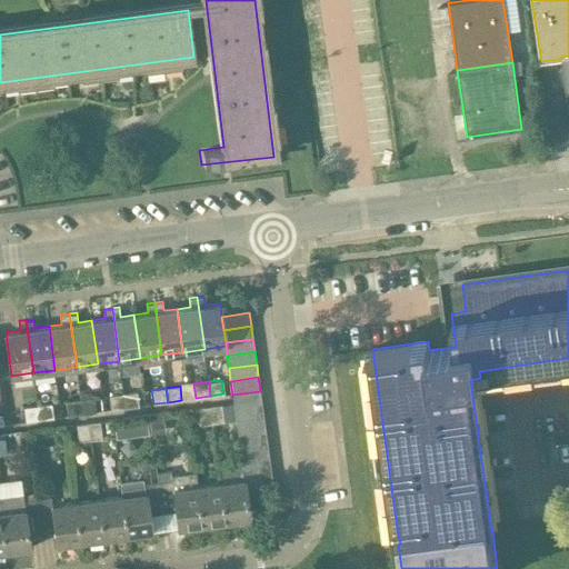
[(137,391),(123,393),(125,408),(139,406),(137,391)]
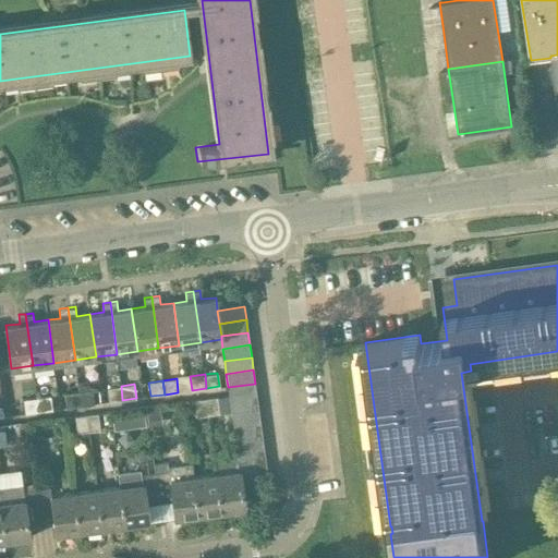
[(106,388),(108,402),(122,400),(121,386),(106,388)]
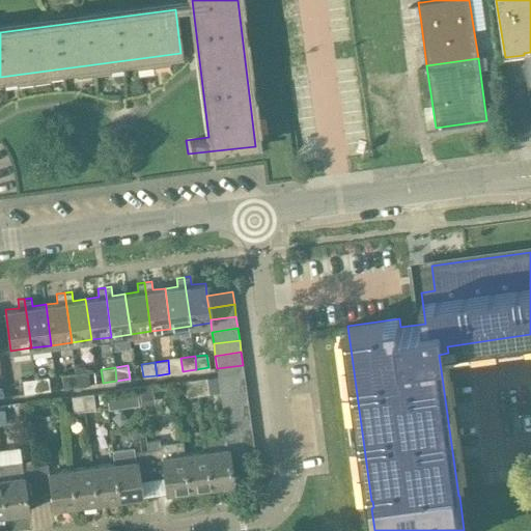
[(244,371),(218,375),(220,388),(246,385),(244,371)]
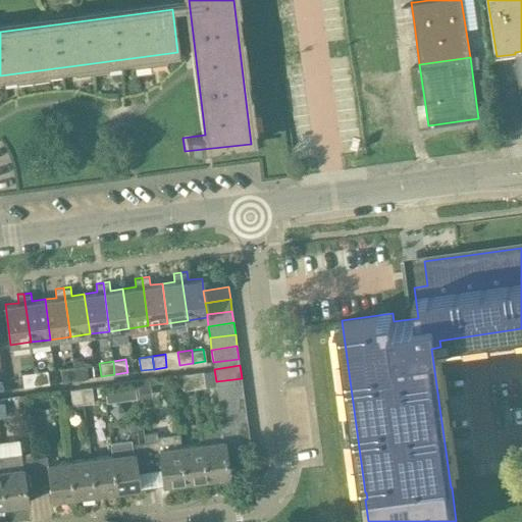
[(87,366),(73,367),(74,380),(88,379),(87,366)]
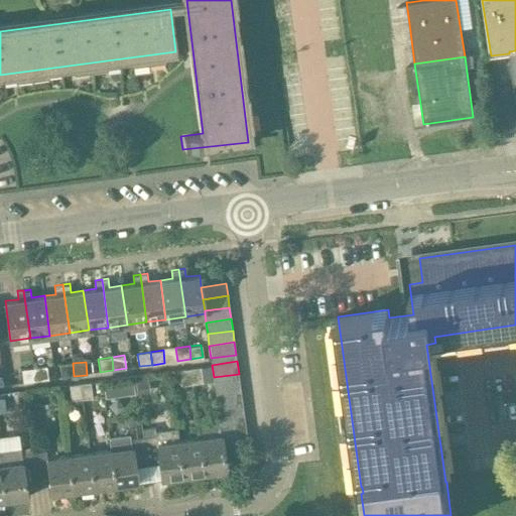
[(73,363),(59,365),(61,378),(74,376),(73,363)]
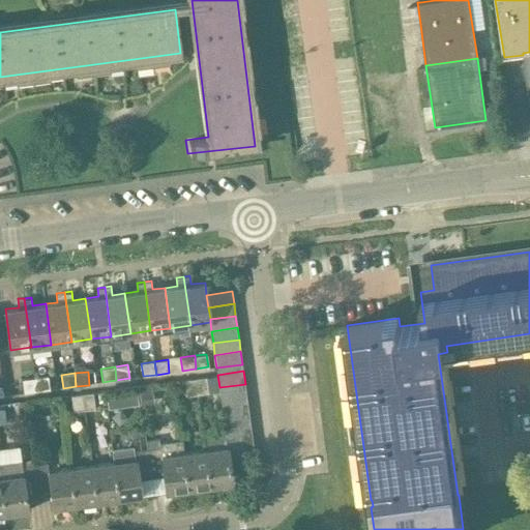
[(50,389),(48,376),(35,377),(37,390),(50,389)]
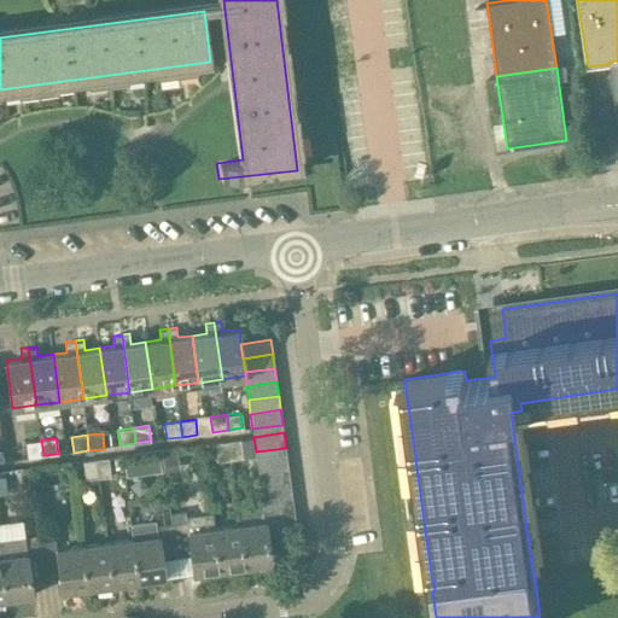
[(24,442),(27,458),(44,455),(41,439),(24,442)]
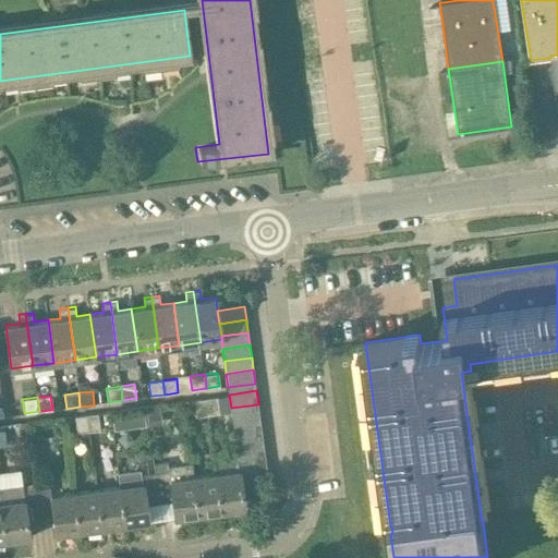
[(217,397),(205,398),(208,414),(219,413),(217,397)]
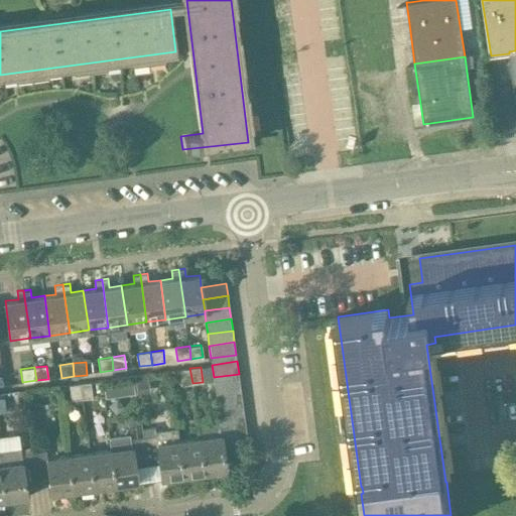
[(178,370),(181,385),(192,383),(189,368),(178,370)]
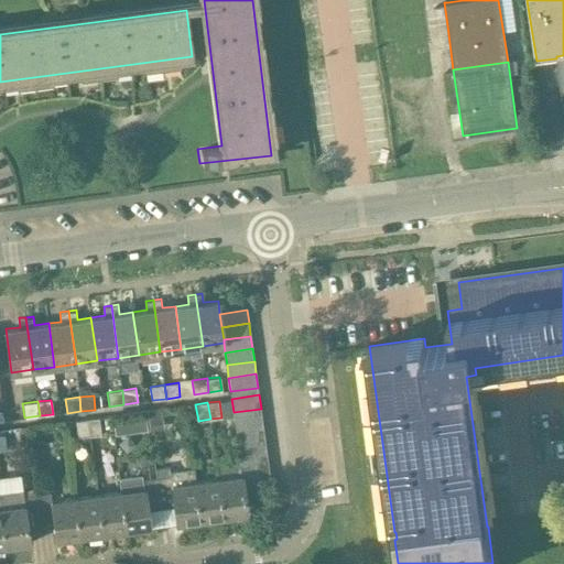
[(235,425),(263,421),(261,409),(234,412),(235,425)]
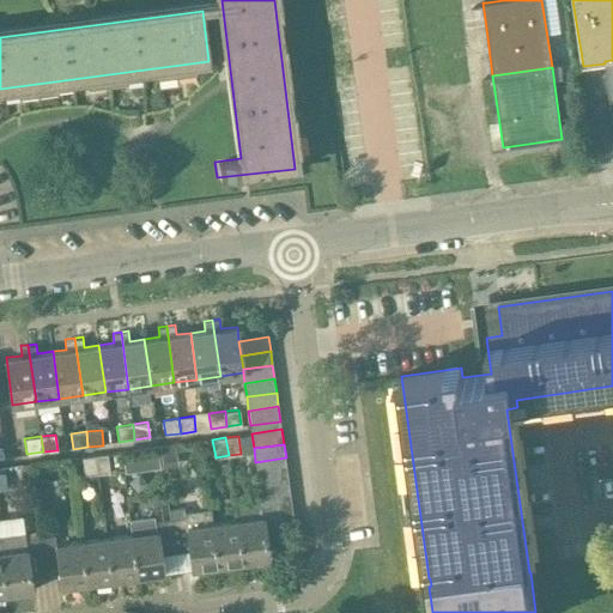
[(108,453),(96,455),(98,473),(110,472),(108,453)]
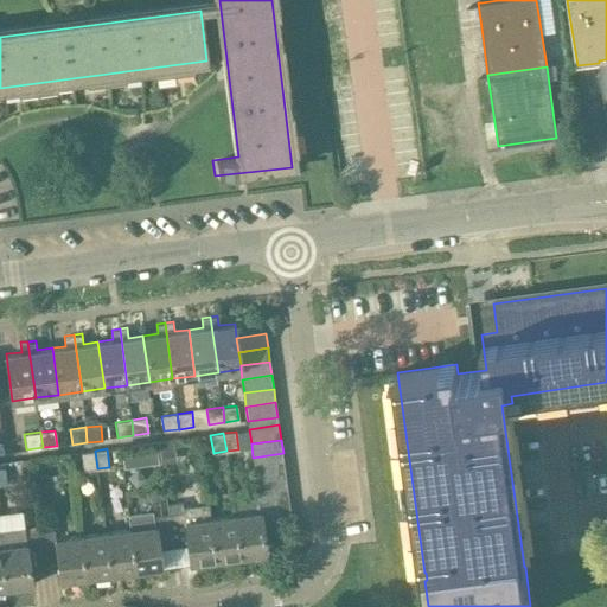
[(83,471),(97,468),(95,451),(81,452),(83,471)]
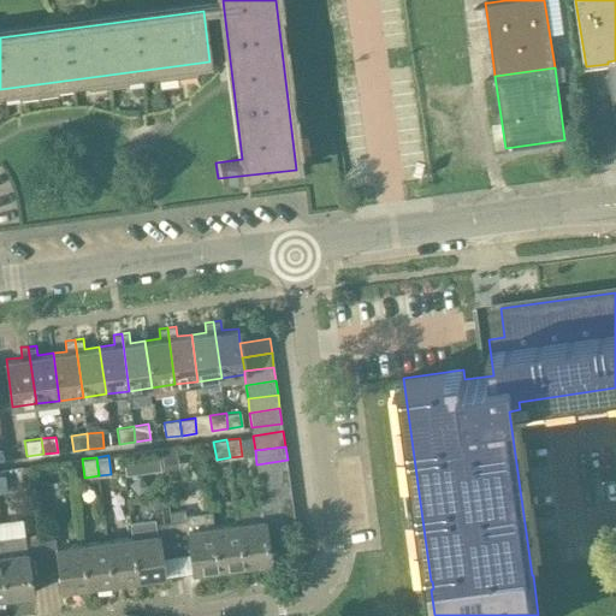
[(259,478),(289,474),(288,460),(256,465),(259,478)]
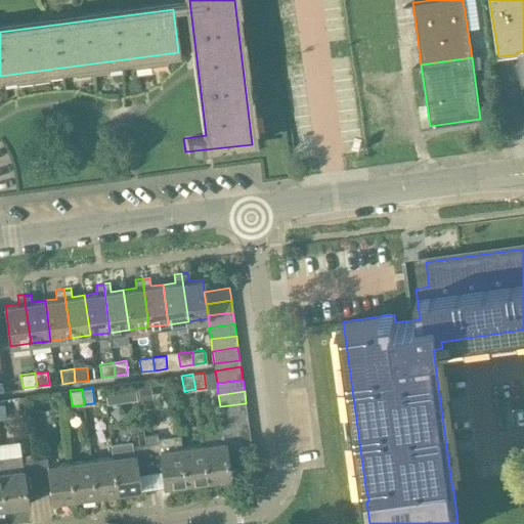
[(221,419),(248,415),(246,403),(220,406),(221,419)]
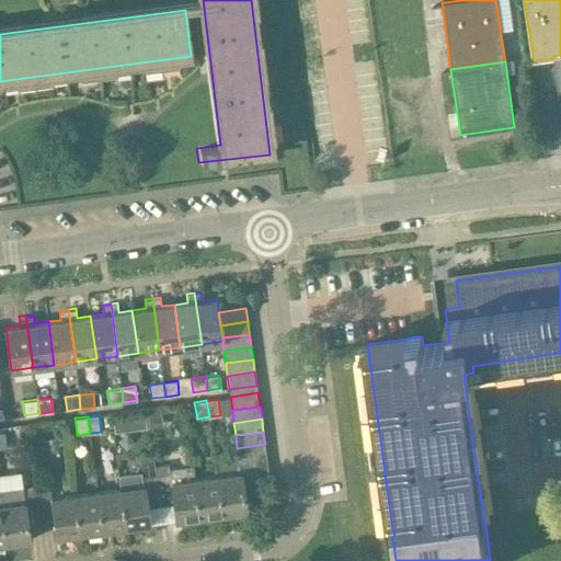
[(239,460),(266,457),(265,444),(237,448),(239,460)]
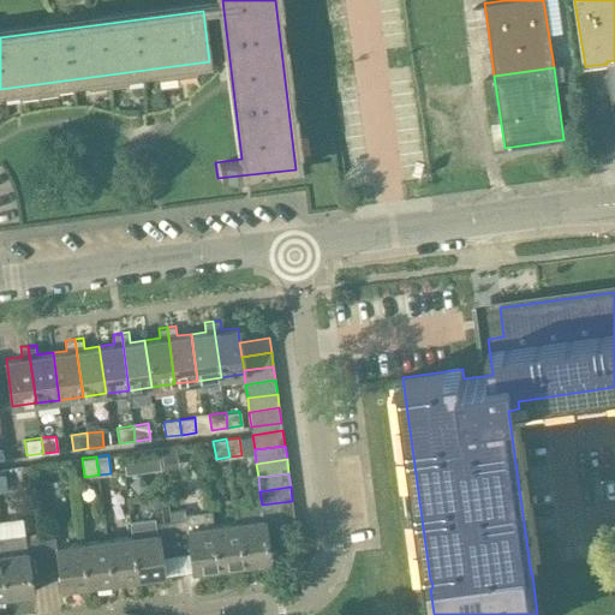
[(262,505),(263,518),(264,517),(264,519),(294,514),(292,501),(262,505)]
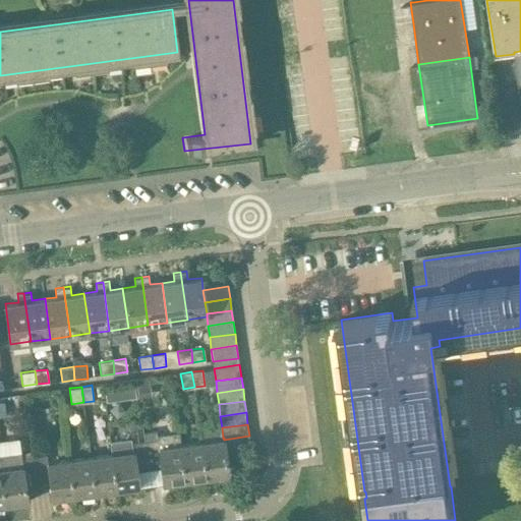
[(156,437),(156,439),(146,440),(150,468),(162,467),(164,482),(185,479),(181,444),(180,444),(179,432),(156,437)]
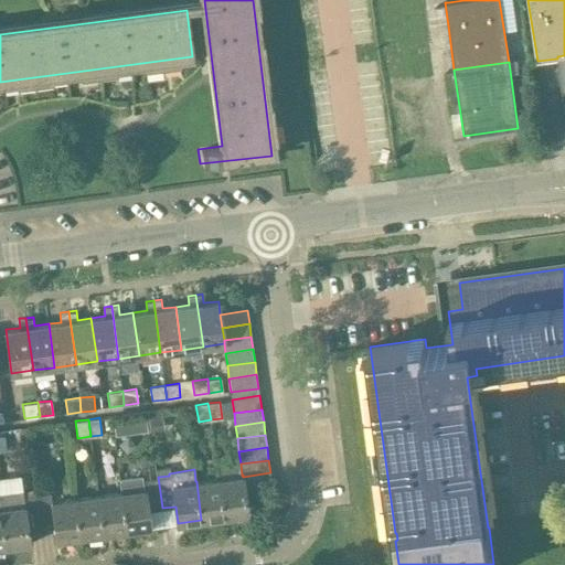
[(273,486),(270,472),(243,477),(245,489),(273,486)]
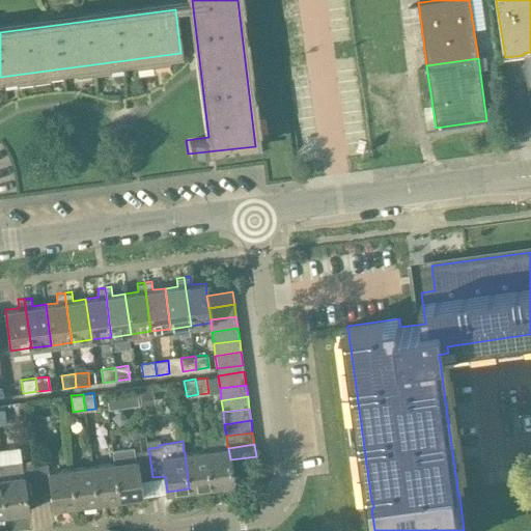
[(228,446),(227,447),(205,449),(211,485),(233,482),(230,459),(228,448),(228,446)]
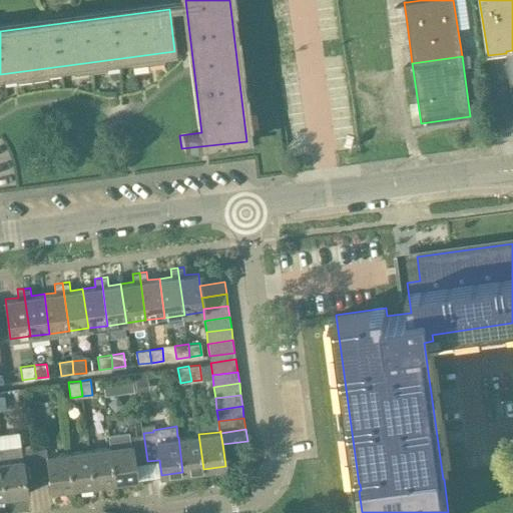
[(130,433),(107,436),(109,447),(111,446),(116,481),(136,478),(134,463),(147,461),(143,433),(130,435),(130,433)]
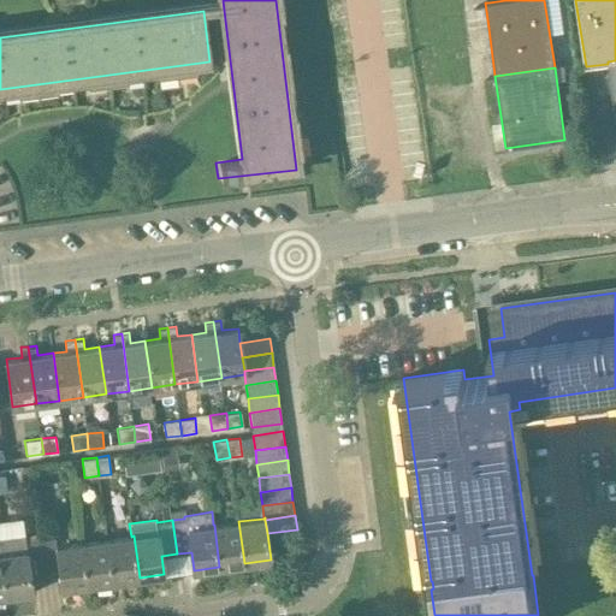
[(244,563),(238,521),(214,525),(219,567),(244,563)]
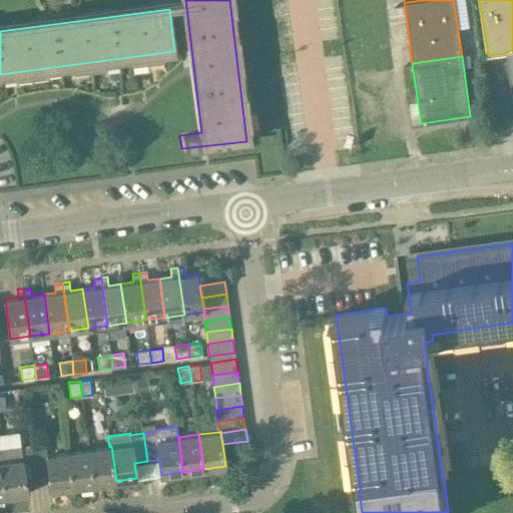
[(111,446),(109,447),(90,449),(95,484),(116,481),(111,446)]
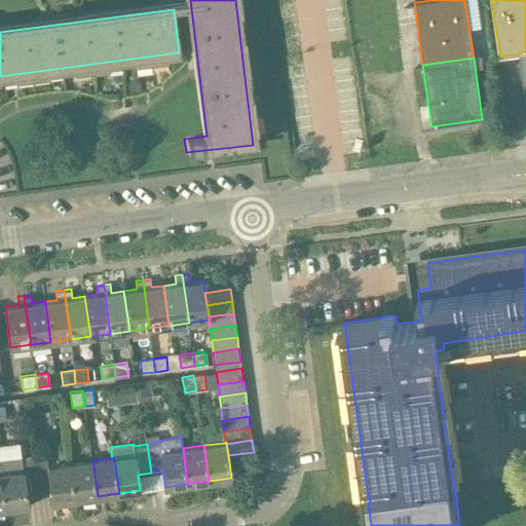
[(21,458),(0,460),(0,462),(6,509),(27,505),(25,489),(38,488),(34,461),(22,463),(22,461),(21,458)]
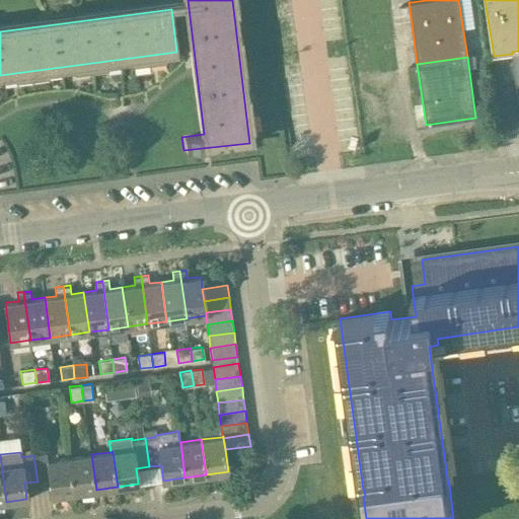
[(48,454),(33,455),(38,482),(50,479),(52,496),(74,493),(69,457),(48,460),(48,454)]
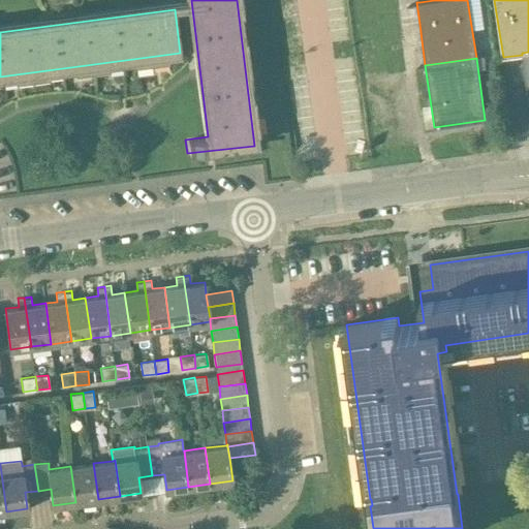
[(70,466),(75,502),(98,499),(93,463),(70,466)]
